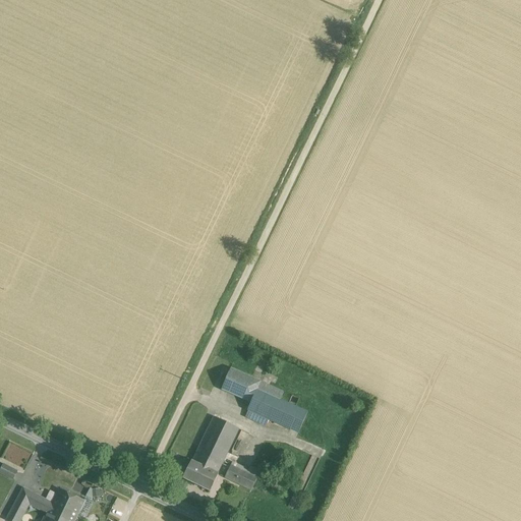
[(262,382),(232,367),(221,390),(251,405),(257,391),(262,382)]
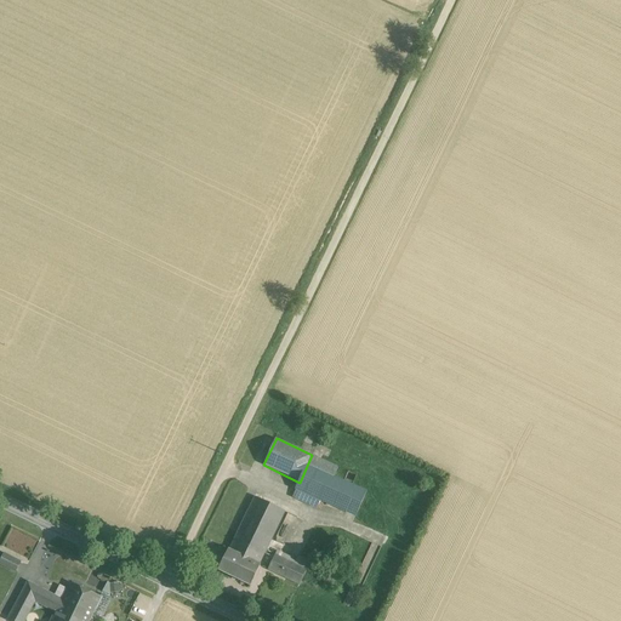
[(337,468),(312,455),(307,466),(332,478),(337,468)]
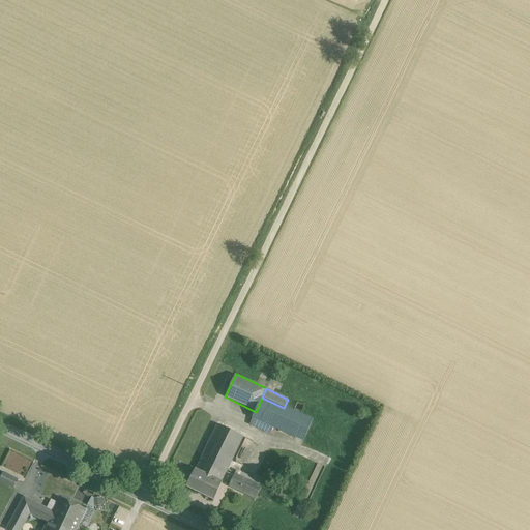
[(284,408),(262,398),(256,412),(252,418),(272,429),(300,442),(311,421),(284,408)]
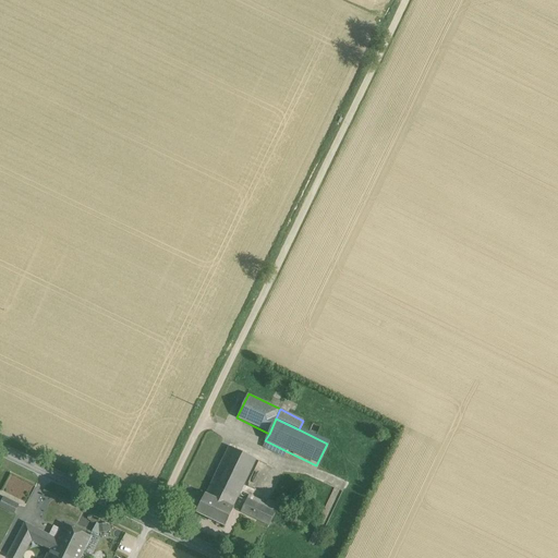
[(287,451),(265,440),(263,447),(284,457),(287,451)]
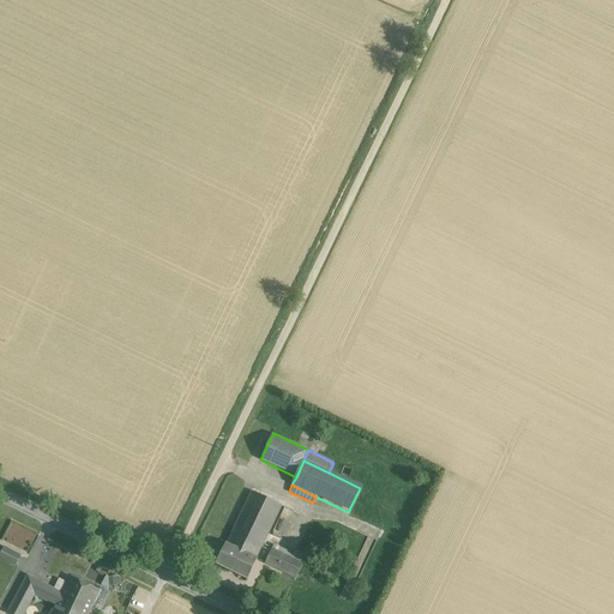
[(251,491),(226,542),(258,558),(282,506),(251,491)]
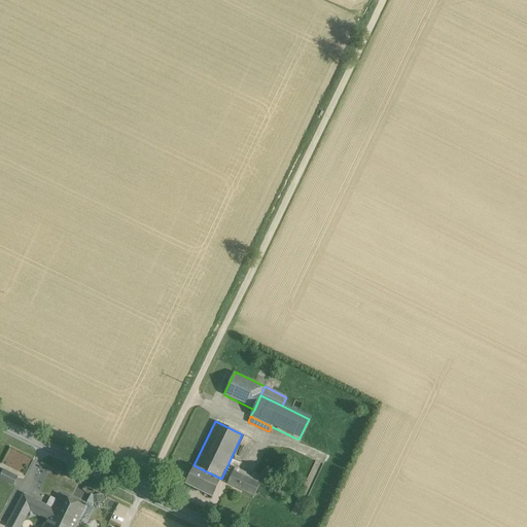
[(221,479),(194,465),(185,484),(212,497),(221,479)]
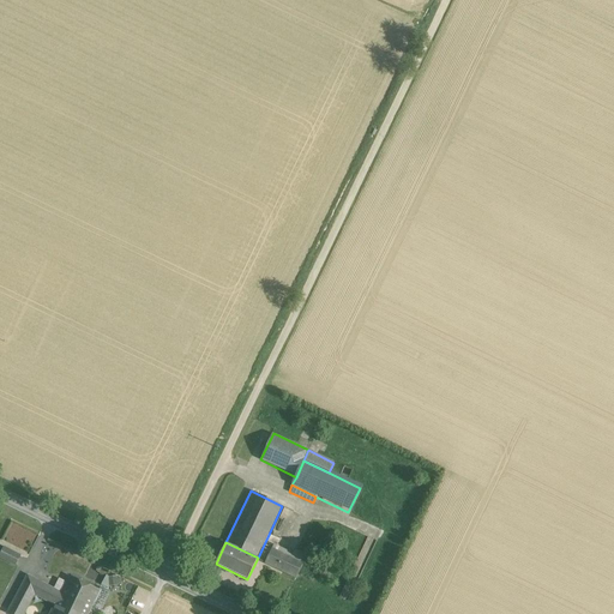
[(307,555),(294,549),(293,553),(274,545),(272,548),(304,563),(307,555)]
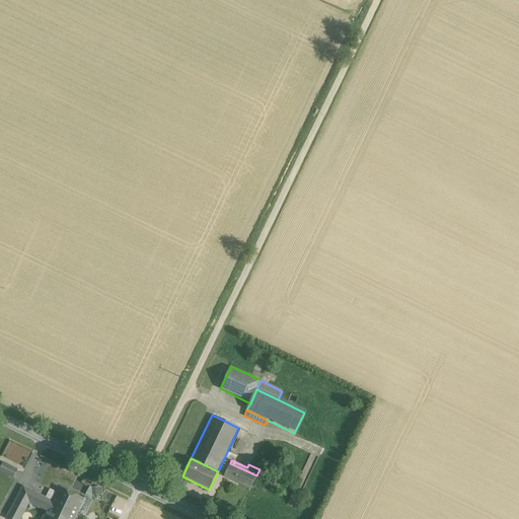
[(17,470),(3,463),(0,469),(0,470),(13,477),(17,470)]
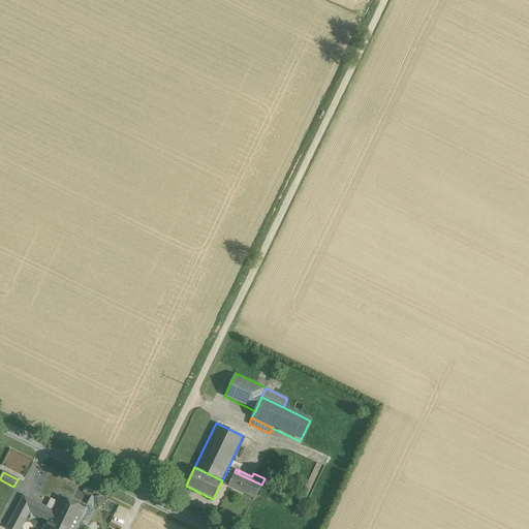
[(261,485),(235,472),(227,486),(254,498),(261,485)]
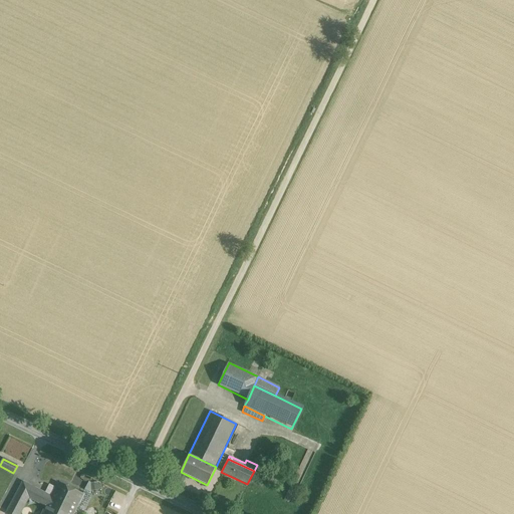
[(23,482),(7,513),(9,513),(19,513),(29,497),(19,491),(23,482)]
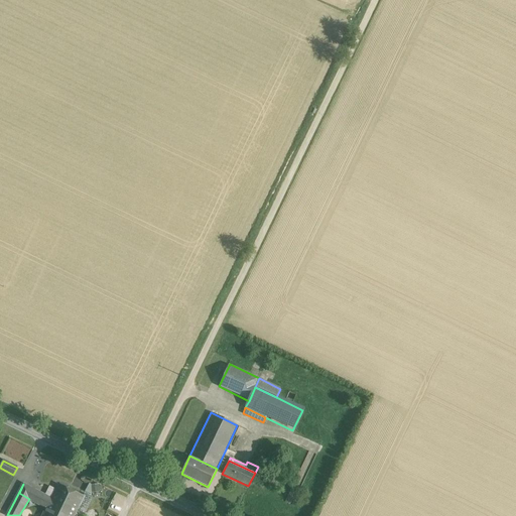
[(45,496),(23,484),(19,493),(29,499),(45,507),(44,510),(46,511),(50,502),(51,499),(45,496)]
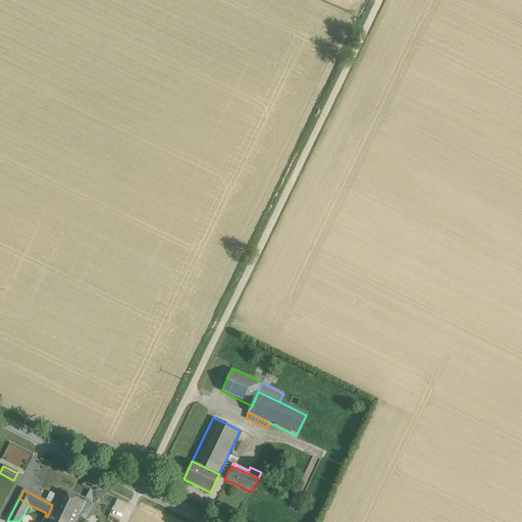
[(51,508),(75,519),(77,516),(84,503),(59,490),(57,496),(52,505),(51,508)]
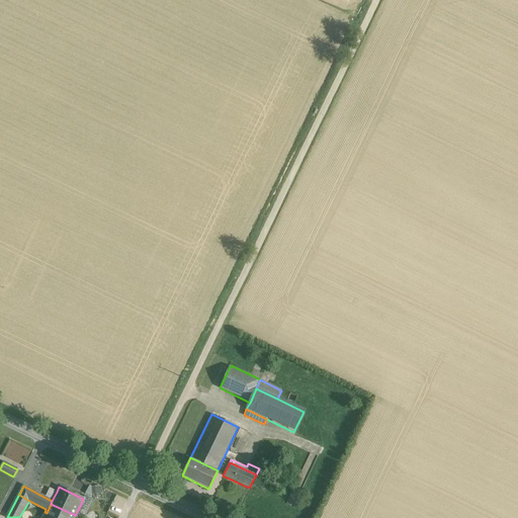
[(50,489),(46,498),(52,501),(57,492),(50,489)]
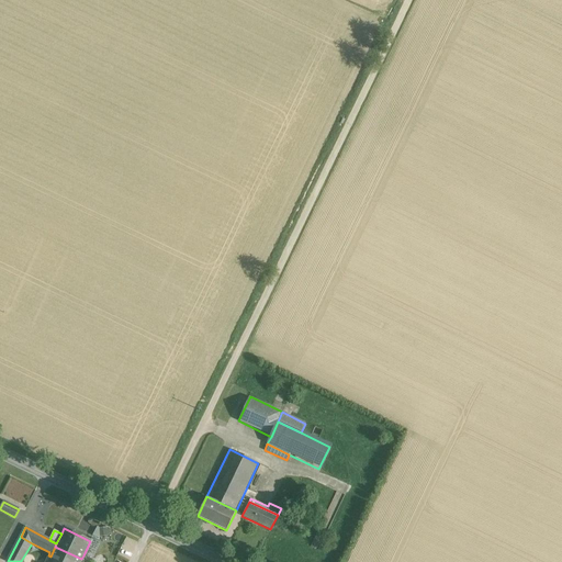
[(7,540),(1,552),(7,555),(13,543),(7,540)]
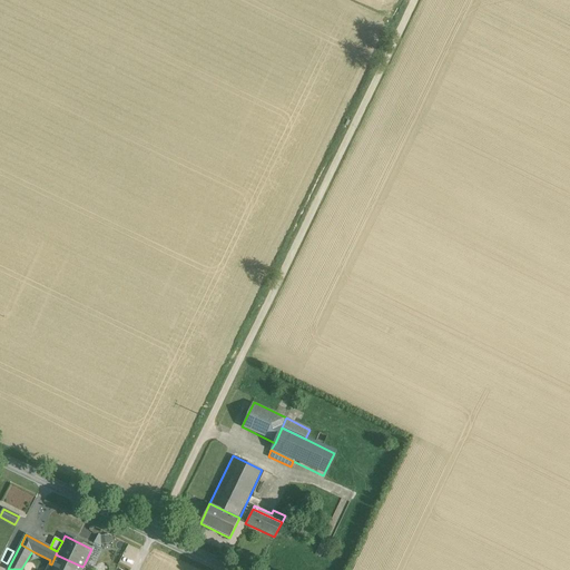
[(99,553),(91,549),(85,563),(92,567),(99,553)]
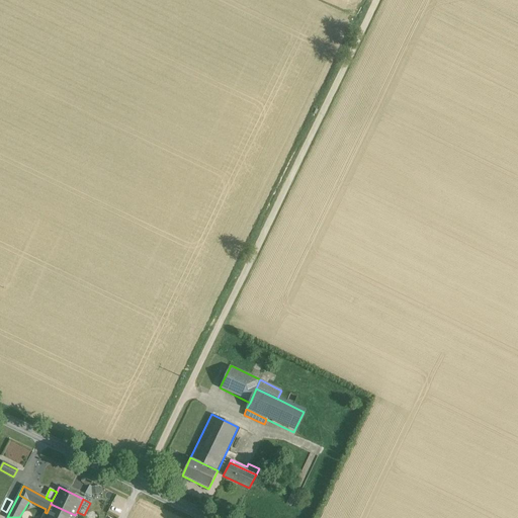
[(74,517),(75,515),(51,504),(47,513),(44,517),(74,517)]
